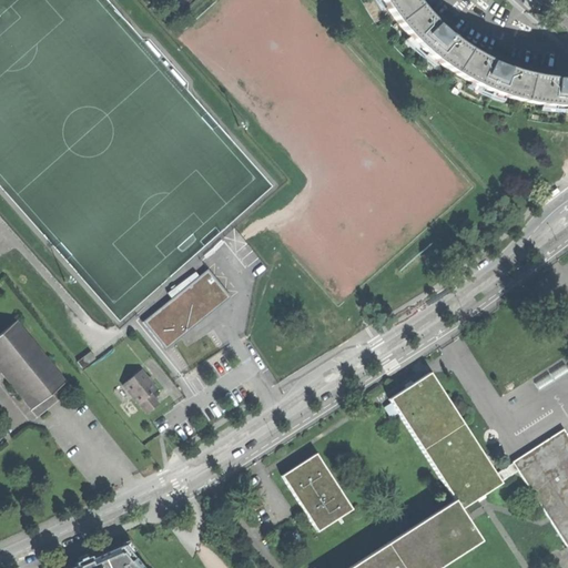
[(567,105),(567,75),(563,75),(556,75),(556,79),(545,78),(523,73),(503,67),(505,64),(498,61),(493,59),(492,62),(479,56),(467,49),(454,40),(446,33),(448,31),(443,27),(438,22),(436,26),(423,11),(414,0),(379,0),(384,6),(393,19),(405,32),(418,47),(433,59),(452,72),(470,83),(487,90),(508,98),(529,102),(544,105),(557,107),(567,105)]
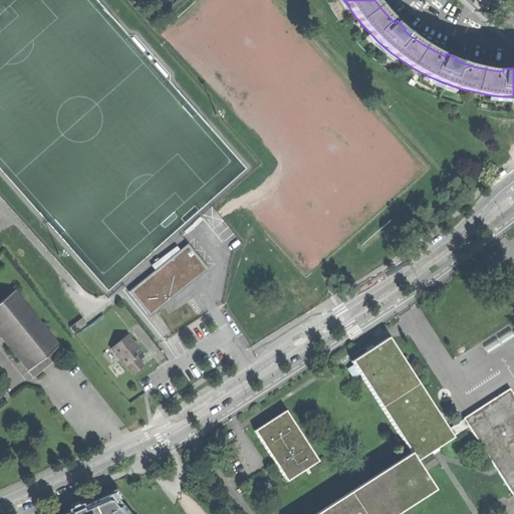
[(507,174),(505,171),(498,176),(497,177),(498,179),(499,181),(507,174)]
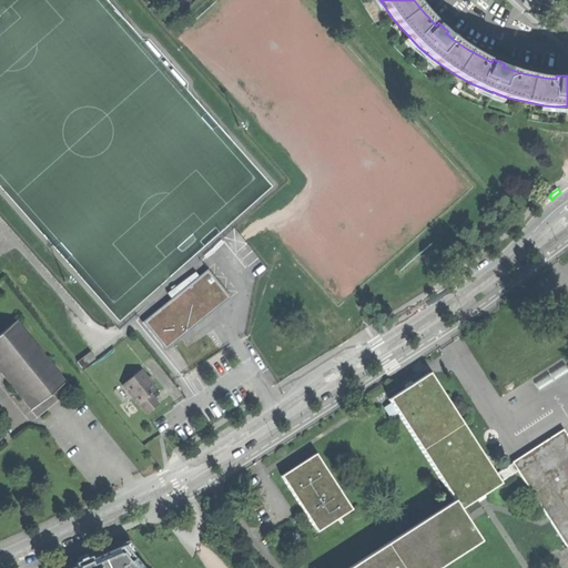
[(172,298),(143,322),(165,351),(231,298),(208,270),(199,276),(195,272),(168,294),(172,298)]
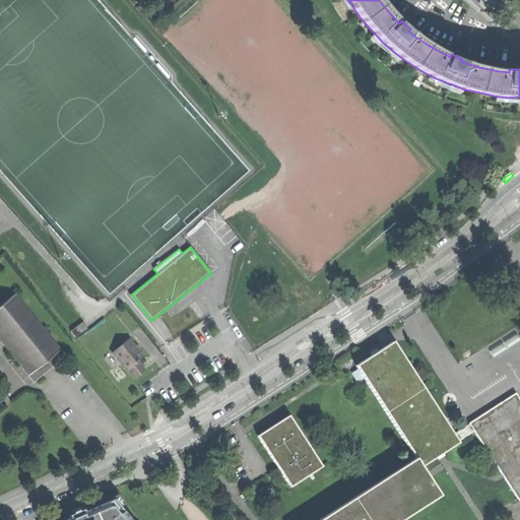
[(15,294),(0,305),(0,341),(0,342),(34,382),(66,356),(15,294)]
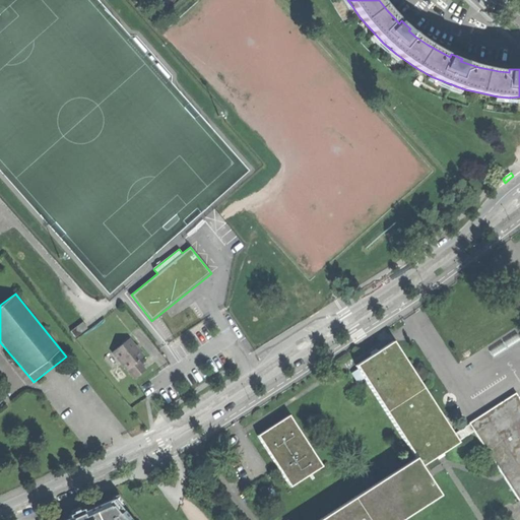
[(70,331),(75,337),(87,328),(82,322),(70,331)]
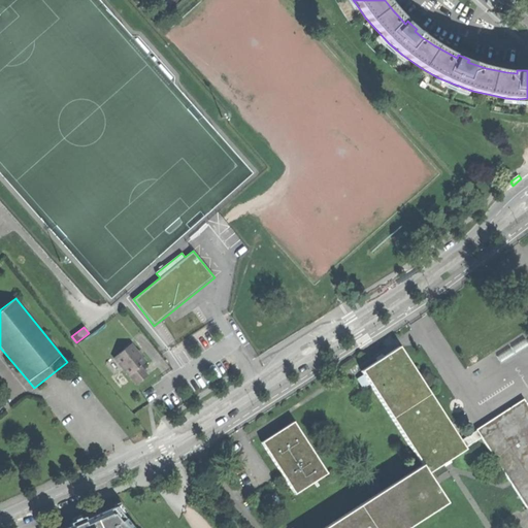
[(131,344),(113,358),(136,385),(142,380),(149,375),(140,366),(145,362),(131,344)]
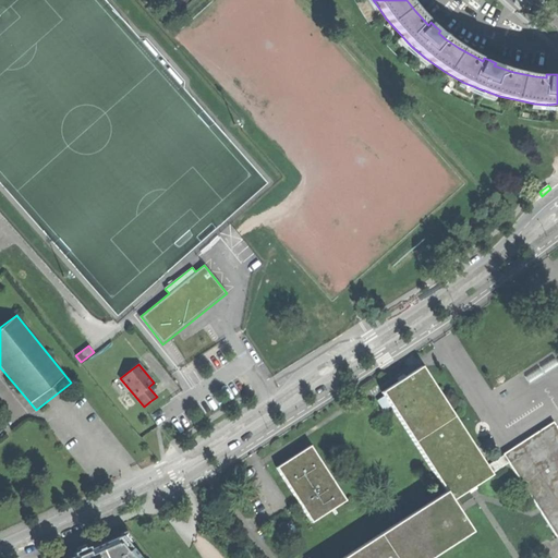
[(400,379),(381,391),(385,396),(391,405),(446,492),(451,500),(457,497),(468,489),(474,485),(492,474),(490,473),(485,465),(422,366),(400,379)]
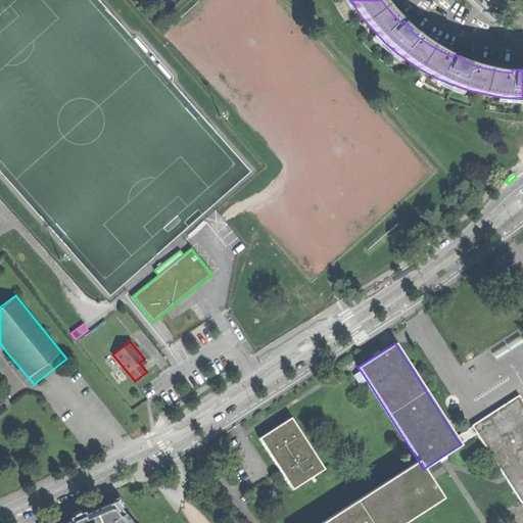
[(360,385),(367,380),(361,371),(353,376),(360,385)]
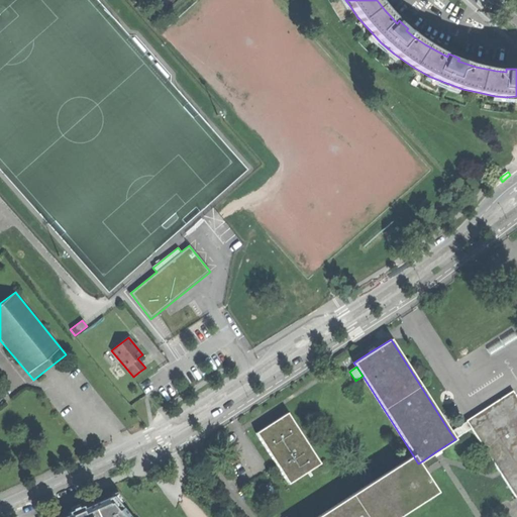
[(516,397),(512,390),(466,420),(467,420),(471,428),(516,499),(516,397)]
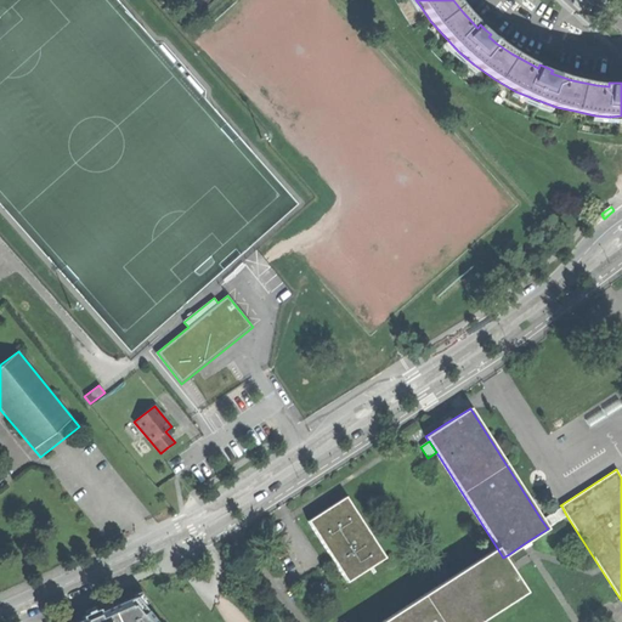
[(346,497),(310,520),(332,555),(349,582),(385,558),(346,497)]
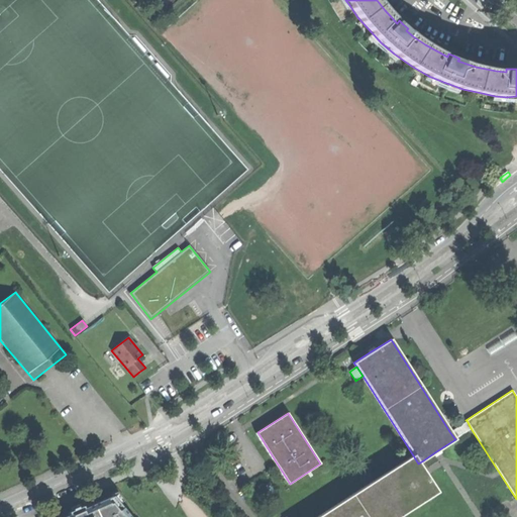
[(454,438),(471,428),(467,420),(449,431),(454,438)]
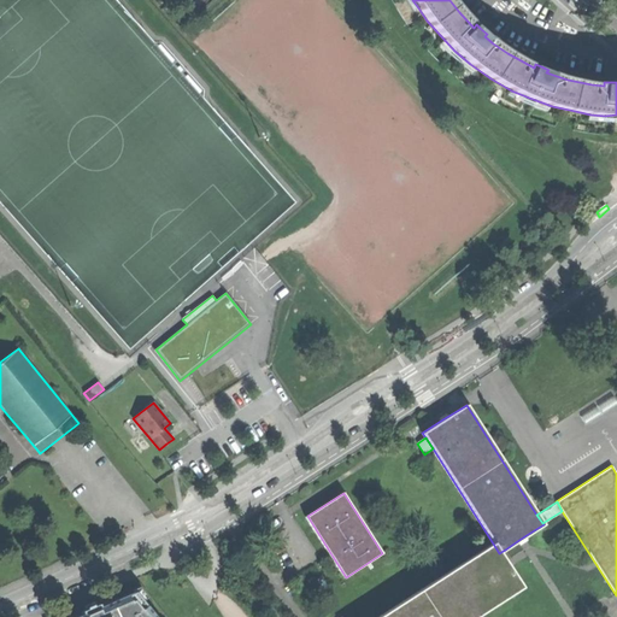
[(493,544),(378,616),(475,616),(522,587),(505,562),(499,553),(493,544)]
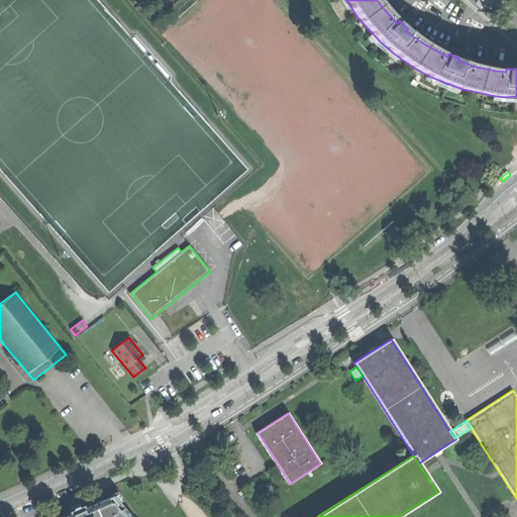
[(427,468),(423,460),(418,463),(423,471),(427,468)]
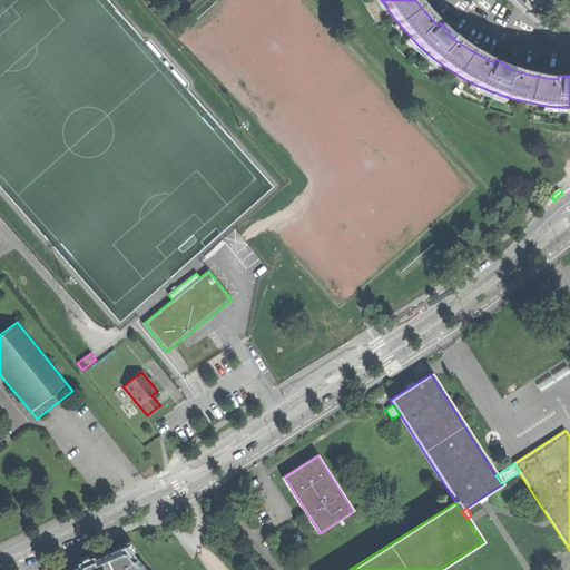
[(143,569),(125,547),(92,561),(91,558),(82,561),(75,564),(76,568),(71,569),(143,569)]
